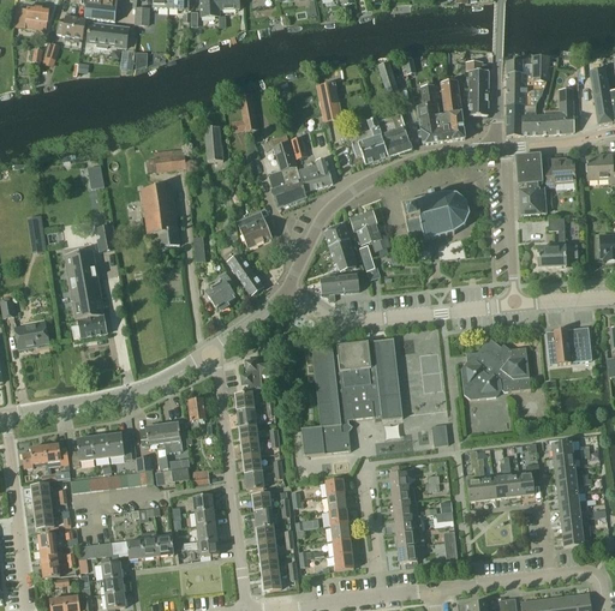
[(219,10),(219,0),(199,0),(201,16),(220,16),(220,10),(219,10)]
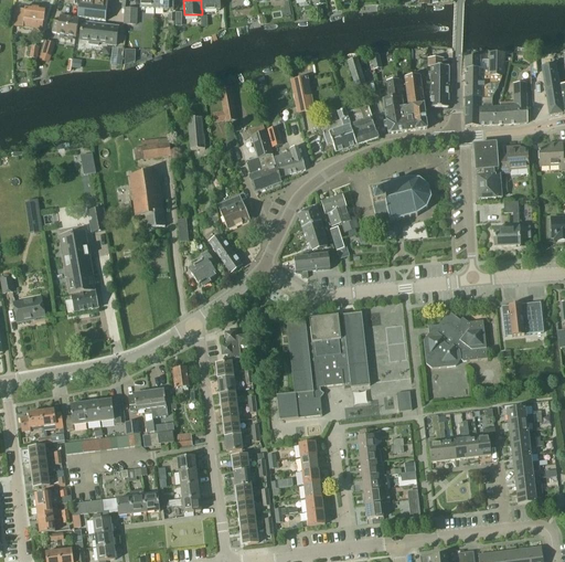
[(201,0),(201,9),(202,9),(220,8),(219,0),(201,0)]
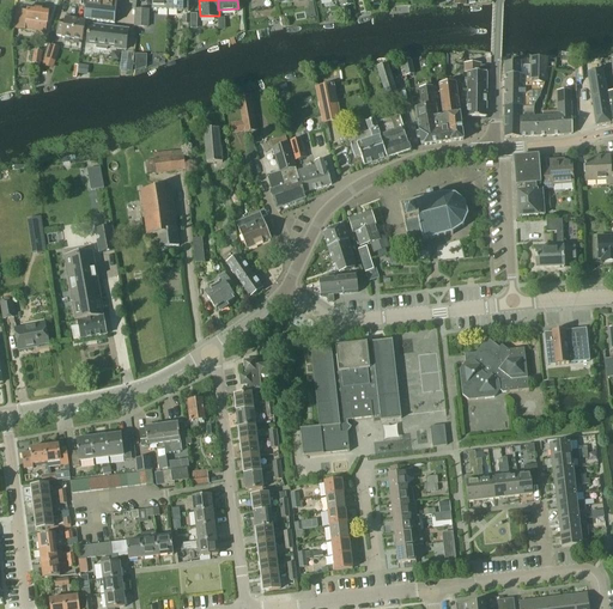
[(116,6),(86,2),(84,17),(114,20),(116,6)]
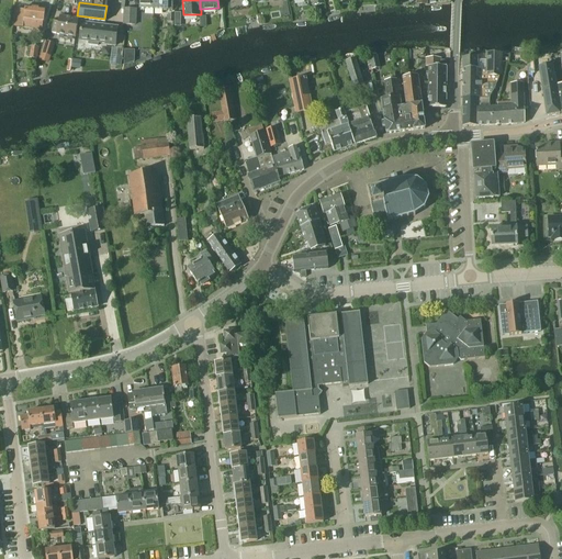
[(43,19),(45,7),(25,3),(24,7),(14,6),(12,24),(42,28),(43,19)]
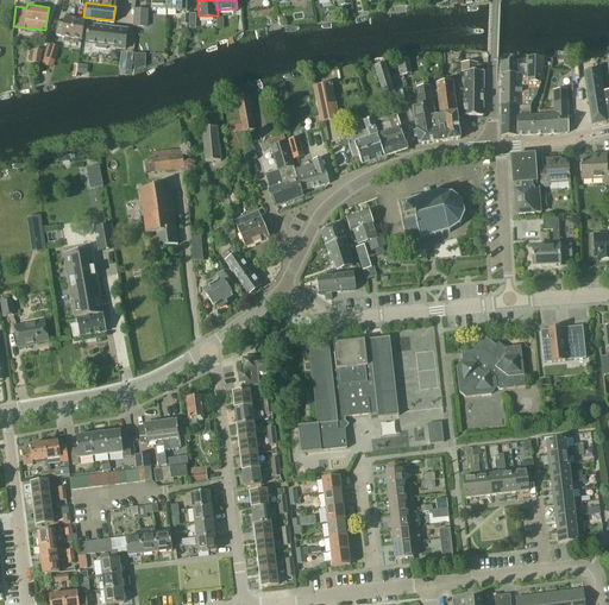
[(146,24),(148,7),(135,6),(133,23),(146,24)]
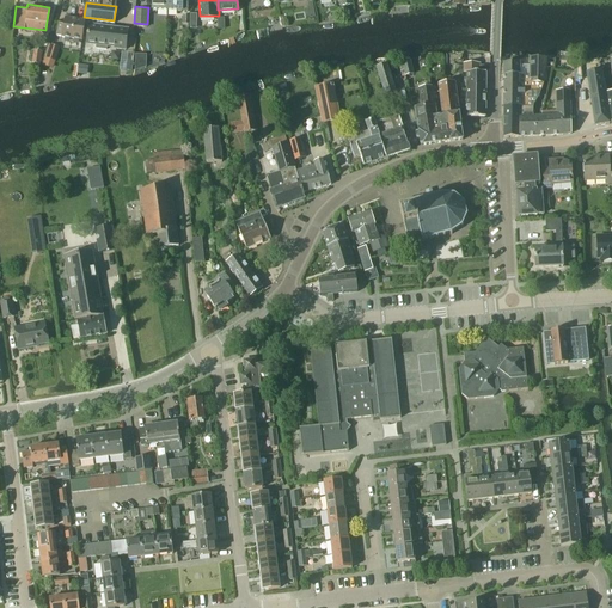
[(81,37),(84,18),(66,16),(65,20),(59,20),(56,34),(81,37)]
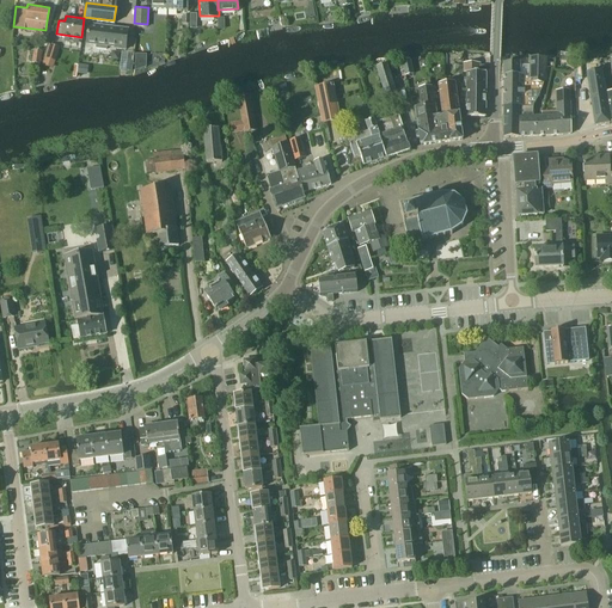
[(106,44),(114,44),(114,45),(126,47),(128,28),(89,23),(86,41),(96,42),(96,45),(105,47),(106,44)]
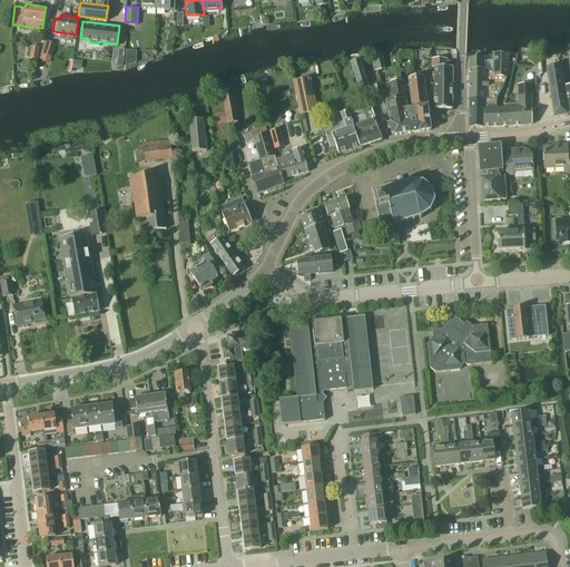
[(49,61),(56,42),(45,39),(39,58),(49,61)]
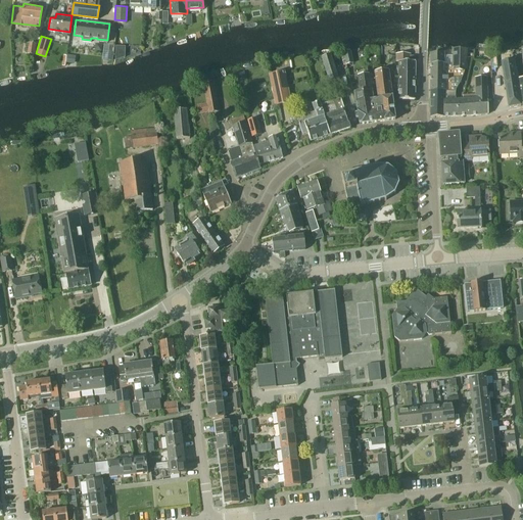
[(431,51),(431,89),(456,88),(460,81),(465,69),(467,47),(453,47),(453,66),(448,66),(448,61),(443,61),(443,51),(431,51)]
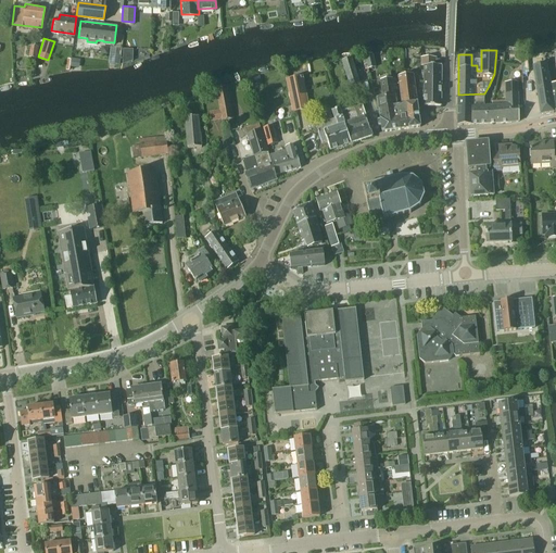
[(376,65),(373,51),(365,53),(367,67),(376,65)]
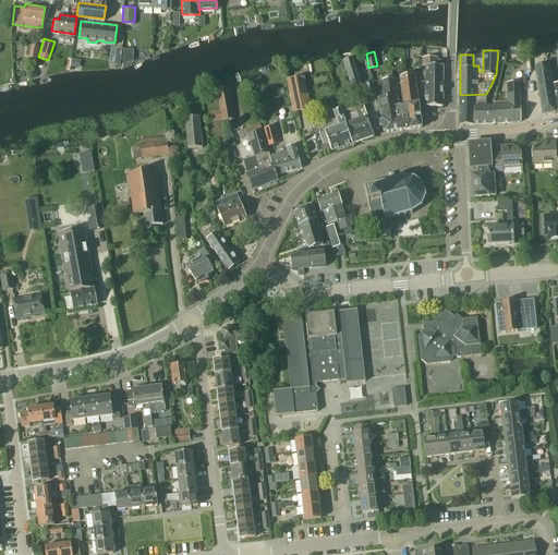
[(437,56),(423,55),(423,63),(425,63),(425,74),(432,75),(432,76),(443,77),(444,60),(441,58),(437,58),(437,56)]
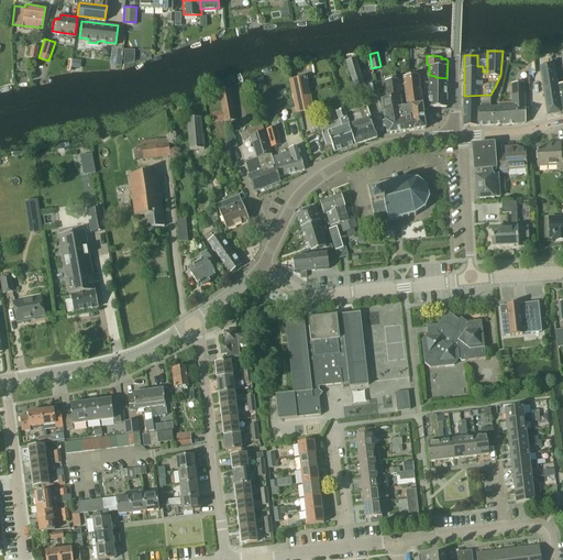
[(80,67),(81,58),(72,57),(72,66),(80,67)]
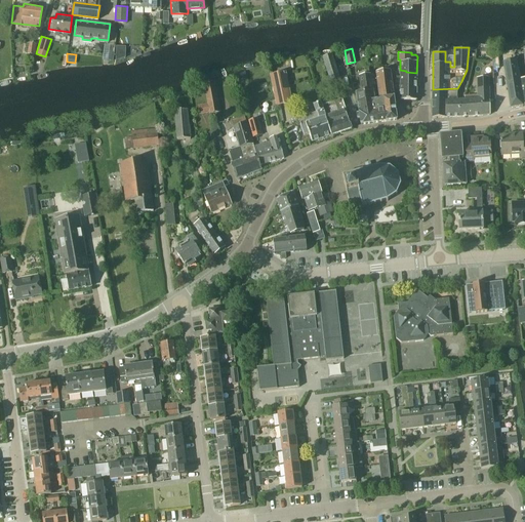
[(330,79),(338,76),(332,53),(323,56),(330,79)]
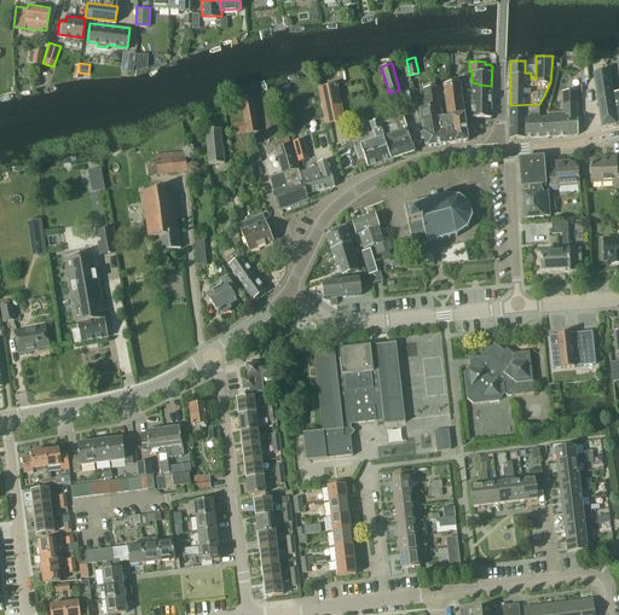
[(617,122),(617,121),(612,92),(609,70),(594,73),(602,123),(603,125),(617,122)]
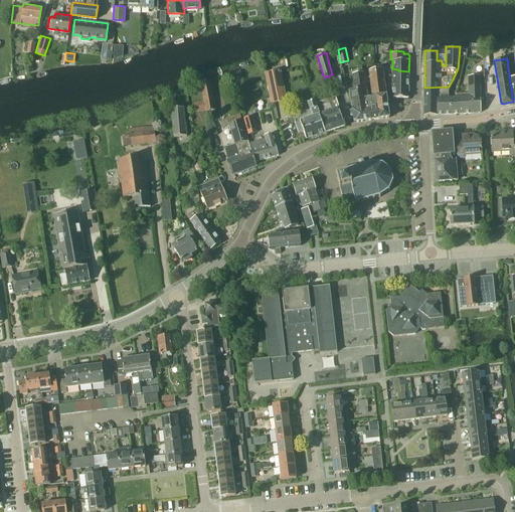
[(372,95),(367,96),(370,118),(379,117),(376,95),(378,95),(376,83),(378,83),(375,66),(374,67),(369,68),(370,76),(372,95)]
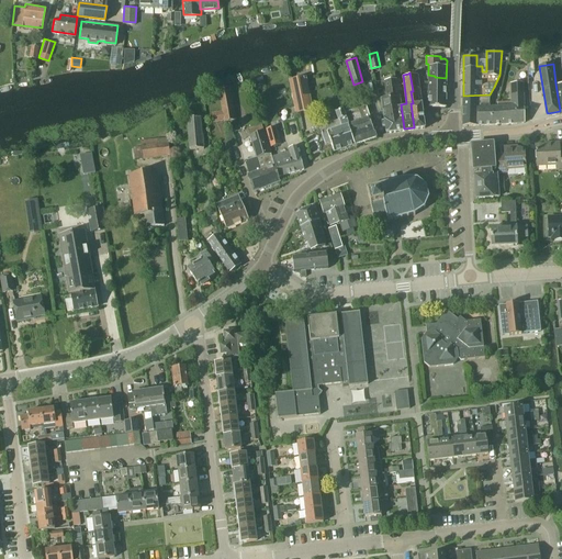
[(417,73),(409,73),(413,91),(411,91),(413,103),(422,102),(417,73)]
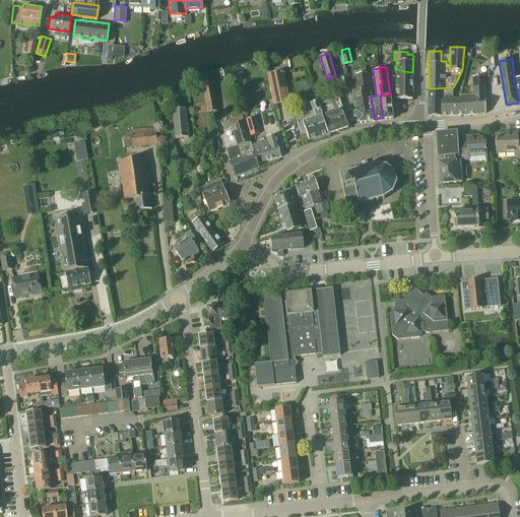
[(274,97),(286,93),(281,69),(269,72),(274,97)]
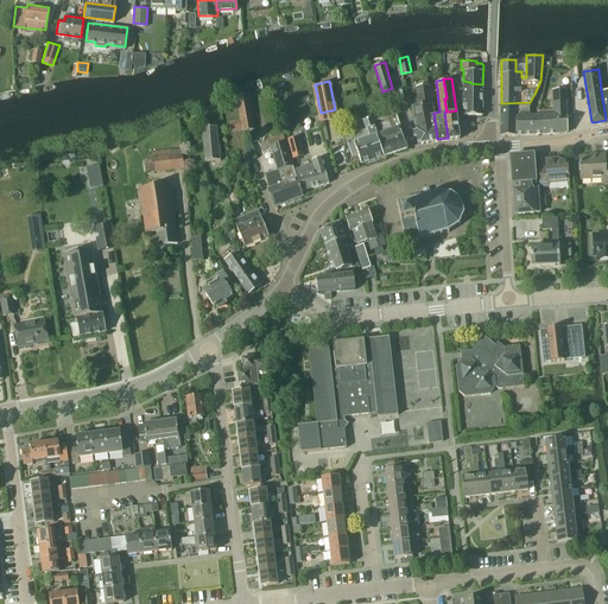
[(470,82),(463,81),(463,113),(482,114),(482,84),(470,83),(470,82)]
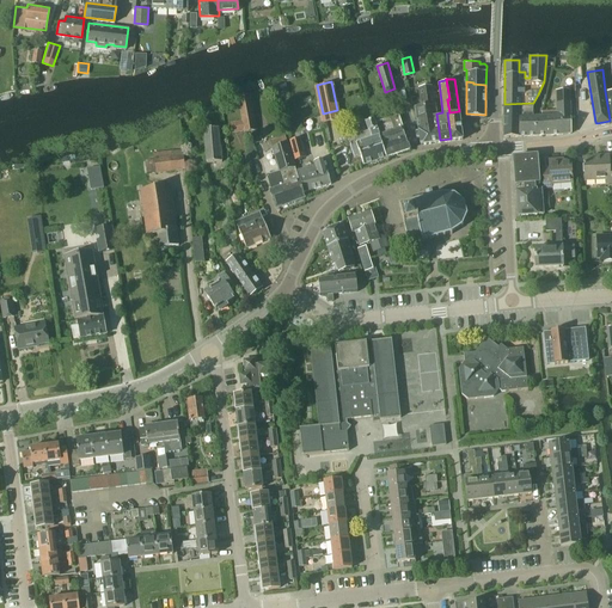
[(422,105),(416,106),(417,116),(435,114),(432,84),(420,85),(418,85),(422,105)]
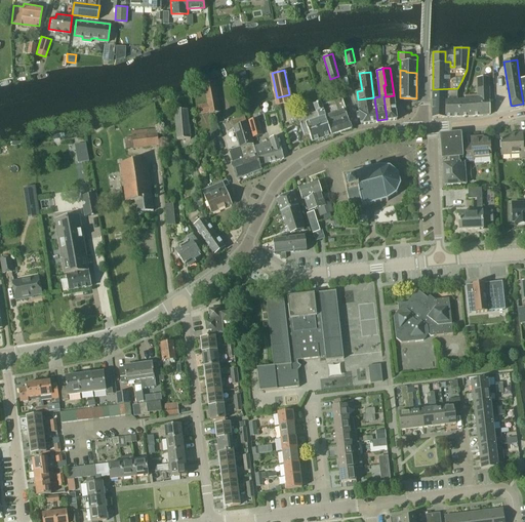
[(458,97),(459,114),(482,113),(489,112),(489,76),(477,76),(478,93),(469,93),(469,97),(458,97)]
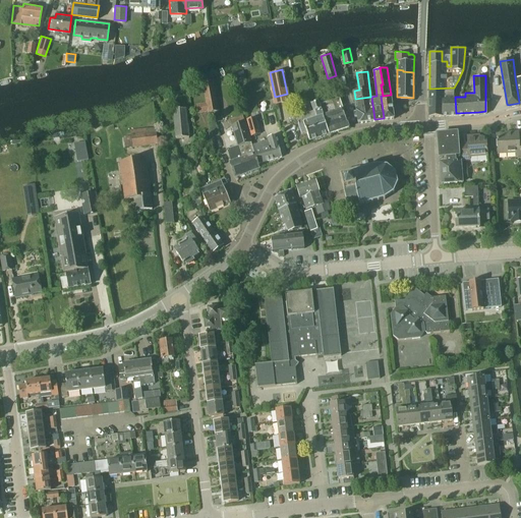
[(214,84),(203,85),(206,101),(217,100),(214,84)]
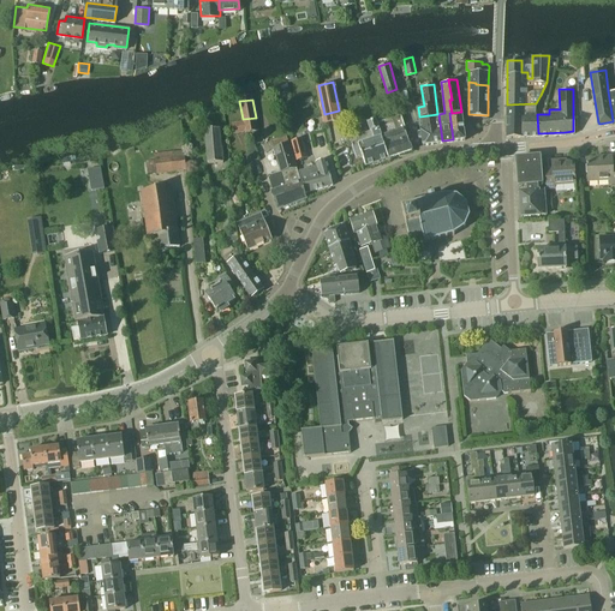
[(507,135),(521,135),(521,117),(526,117),(526,113),(535,112),(536,103),(507,105),(507,135)]
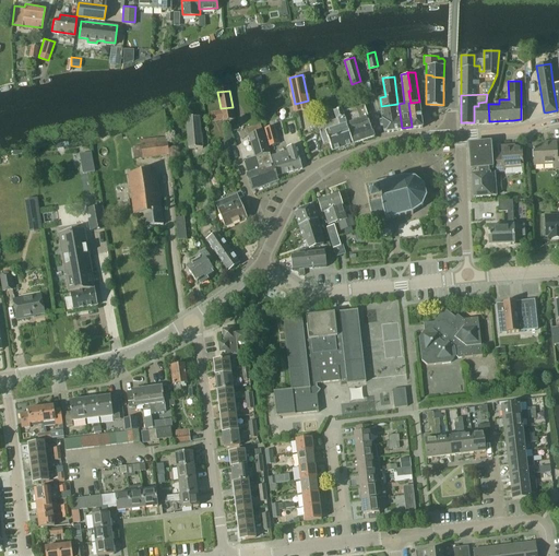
[(408,103),(412,127),(423,125),(419,102),(411,103),(408,103)]
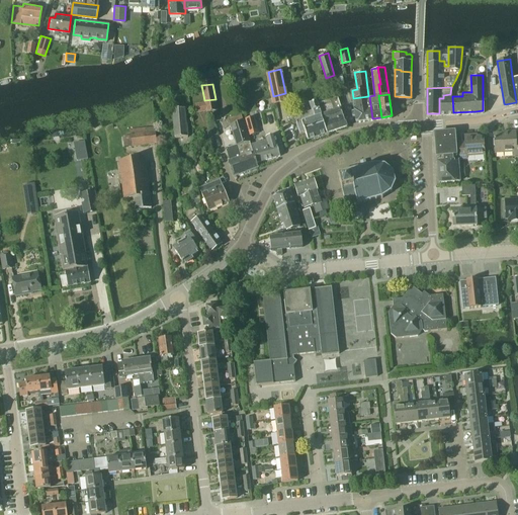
[(450,96),(450,94),(443,95),(443,98),(439,98),(439,113),(453,112),(452,96),(450,96)]
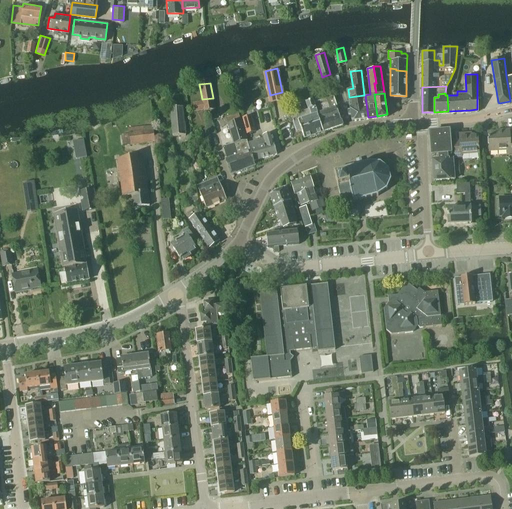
[(314,102),(323,130),(343,123),(333,95),(314,102)]
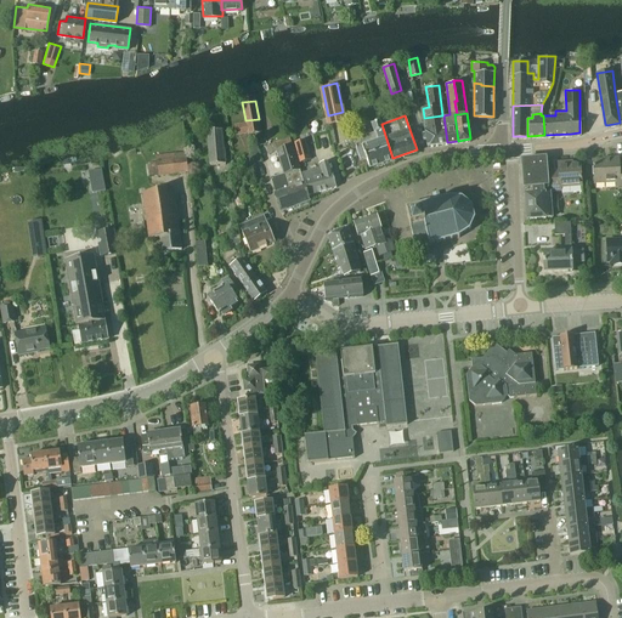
[(444,115),(442,115),(424,118),(428,145),(447,142),(444,115)]
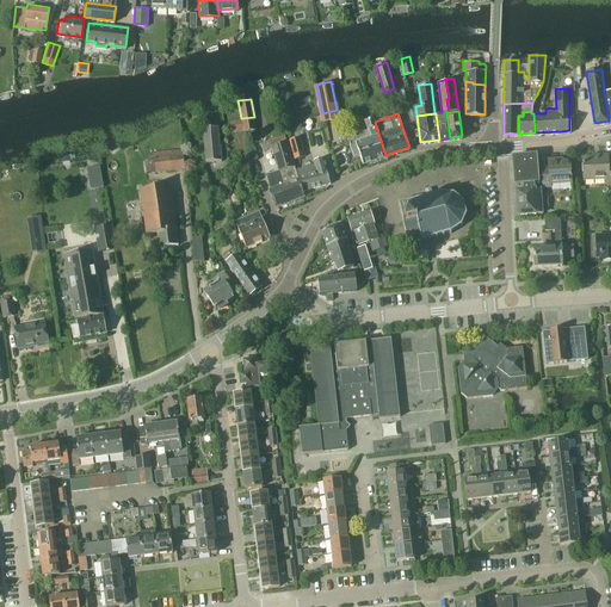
[(255,127),(254,117),(229,121),(232,131),(255,127)]
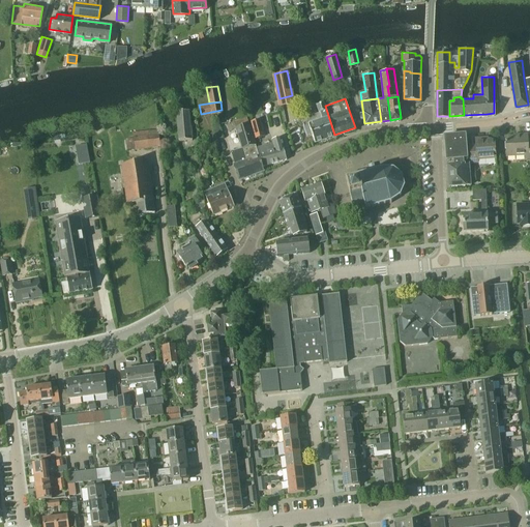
[(315,142),(334,135),(325,106),(324,101),(317,105),(319,111),(306,116),(308,122),(308,124),(304,125),(307,135),(312,133),(315,142)]
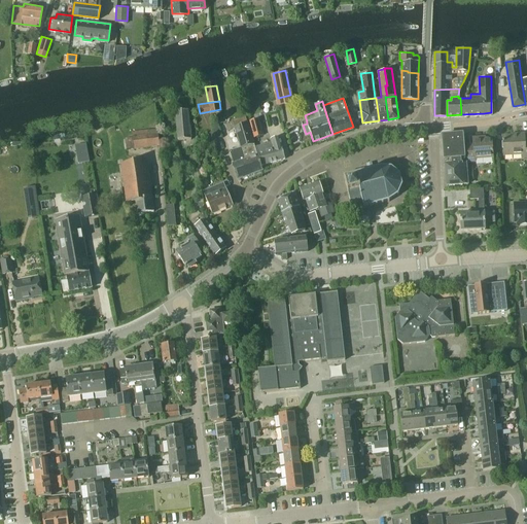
[(187,108),(182,108),(175,109),(178,138),(191,137),(190,125),(189,125),(187,108)]
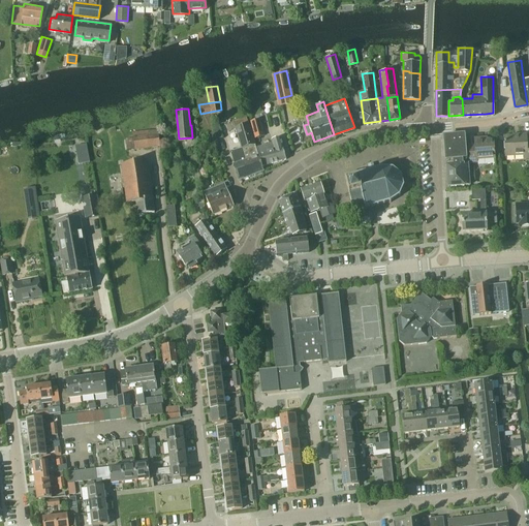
[(254,136),(265,134),(260,119),(250,122),(254,136)]
